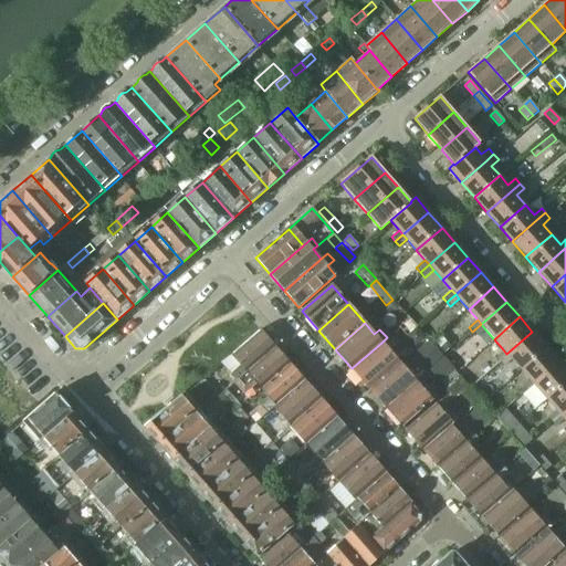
[(481,324),(472,332),(477,336),(485,329),(481,324)]
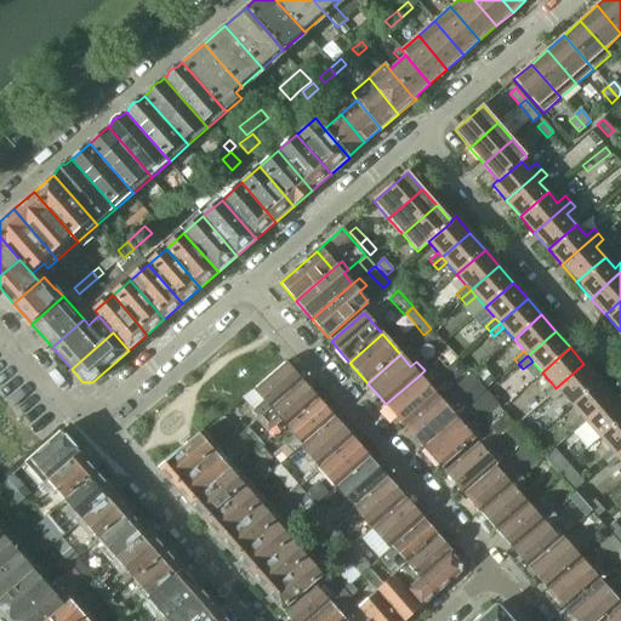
[(450,366),(450,374),(455,381),(466,371),(456,360),(450,366)]
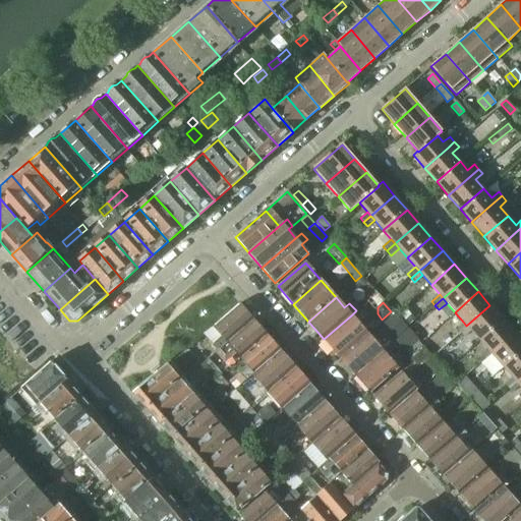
[(218,350),(252,320),(239,303),(212,328),(220,337),(212,343),(218,350)]
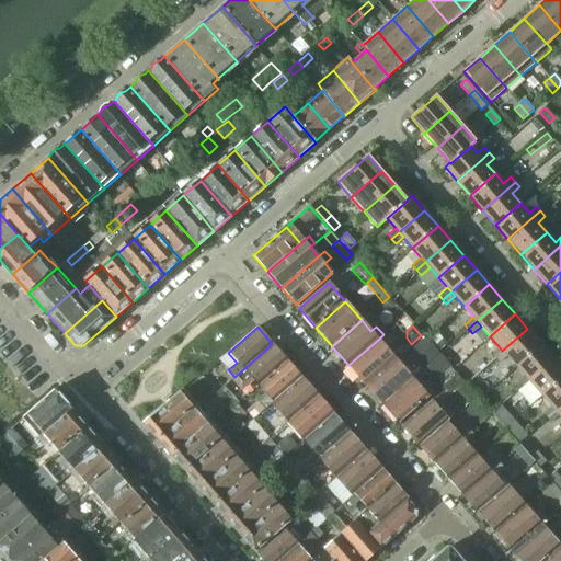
[(502,351),(506,355),(515,365),(540,343),(527,329),(502,351)]
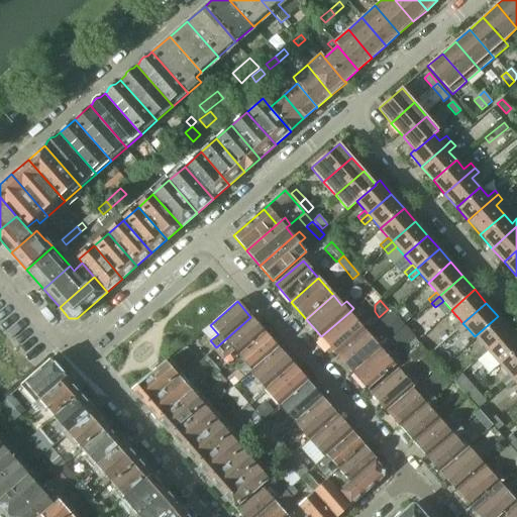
[(403,308),(395,314),(404,324),(412,318),(403,308)]
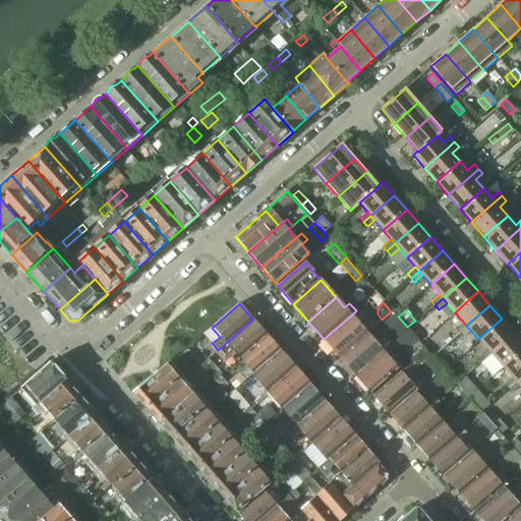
[(395,314),(386,322),(399,336),(407,328),(395,314)]
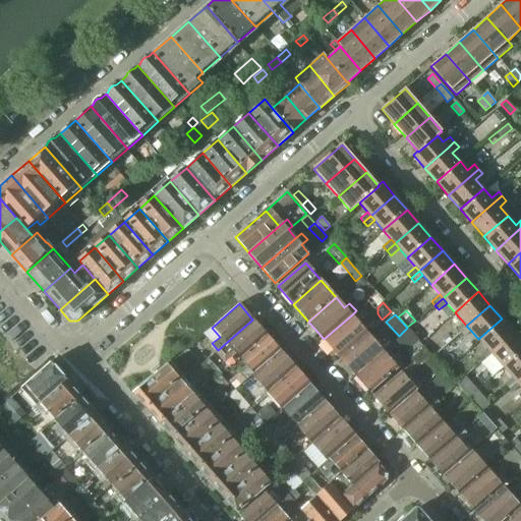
[(351,315),(324,339),(340,357),(366,334),(351,315)]
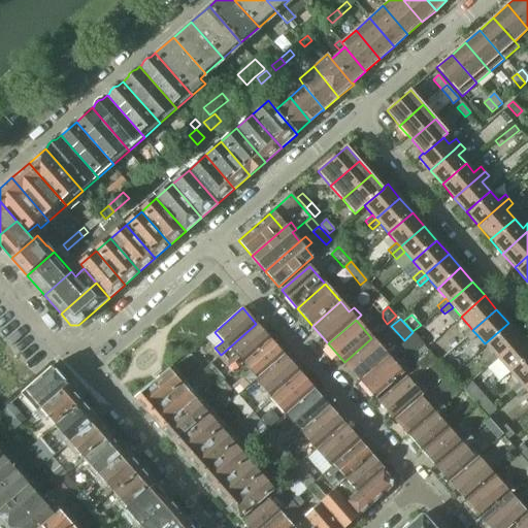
[(497,358),(521,337),(508,323),(485,343),(494,354),(497,358)]
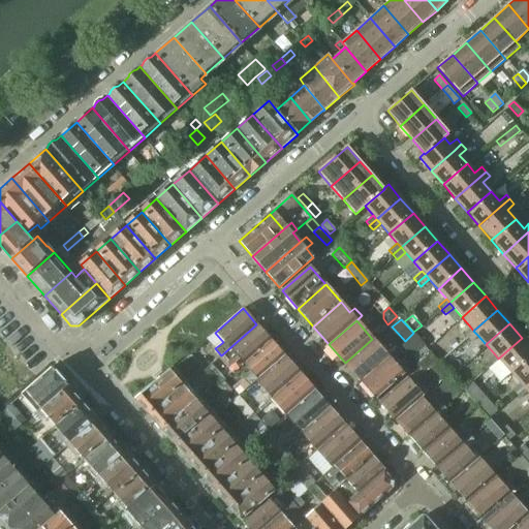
[(242,364),(270,339),(256,324),(221,355),(218,358),(227,368),(237,359),(242,364)]
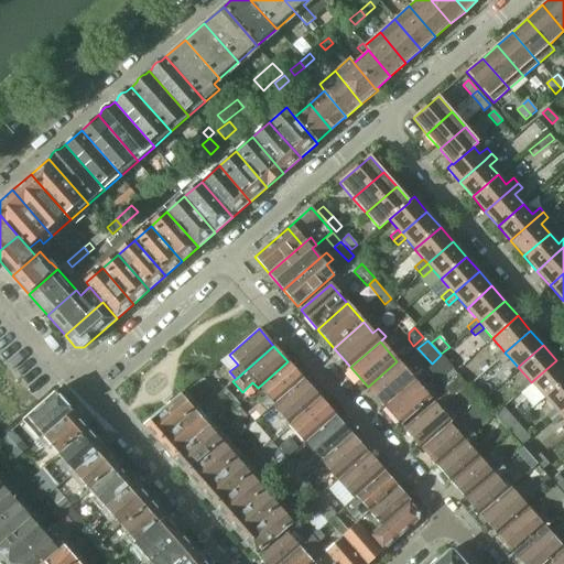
[(501,348),(492,356),(496,360),(505,353),(501,348)]
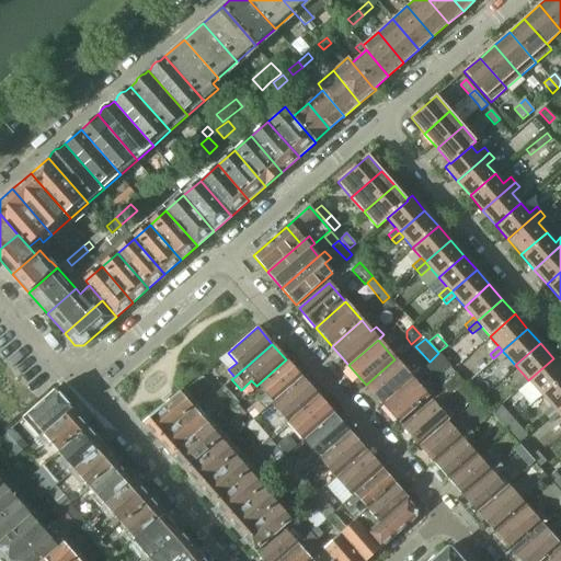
[(497,362),(506,355),(502,351),(493,358),(497,362)]
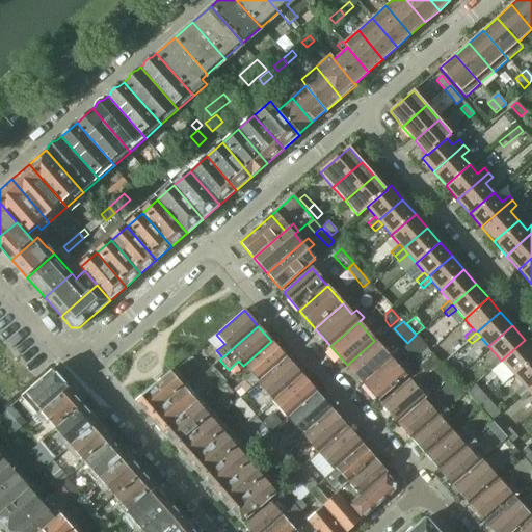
[(417,337),(405,348),(420,365),(432,353),(417,337)]
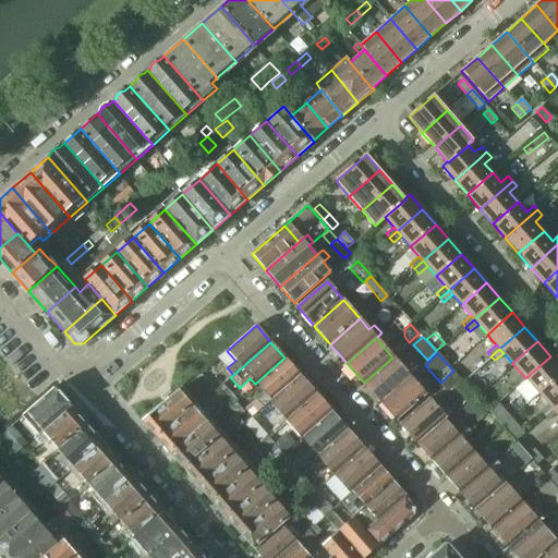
[(538,393),(557,375),(557,364),(550,356),(525,378),(530,383),(538,393)]
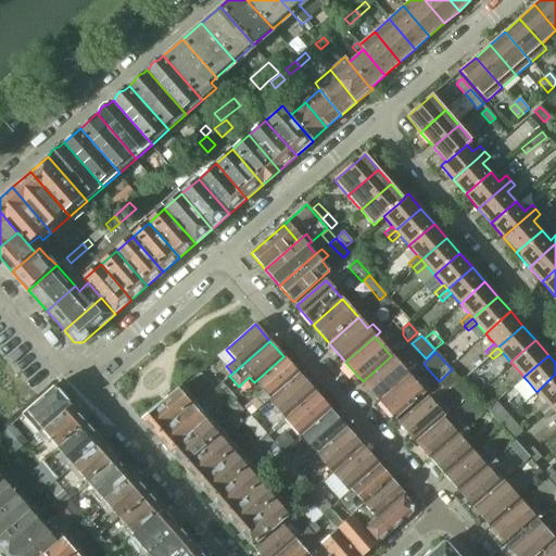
[(261,405),(268,400),(298,374),(283,356),(254,382),(262,392),(255,397),(261,405)]
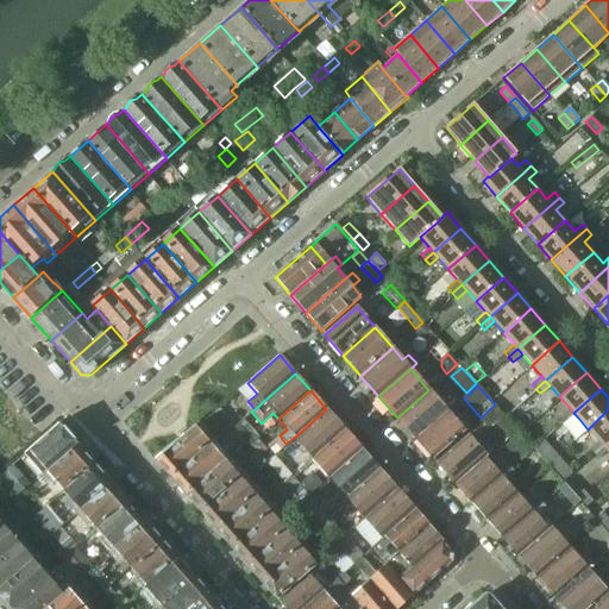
[(428,390),(397,418),(415,439),(447,412),(428,390)]
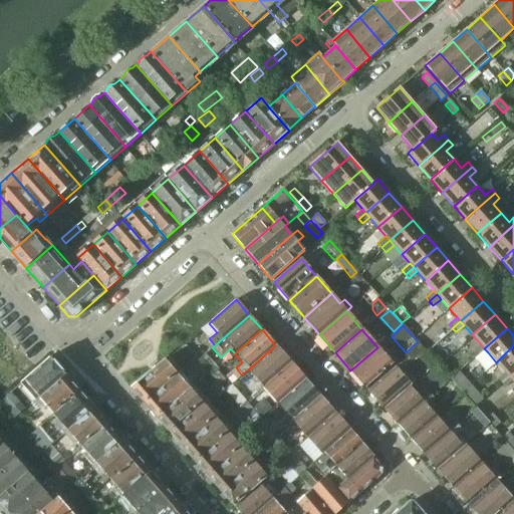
[(481,344),(473,351),(476,355),(484,348),(481,344)]
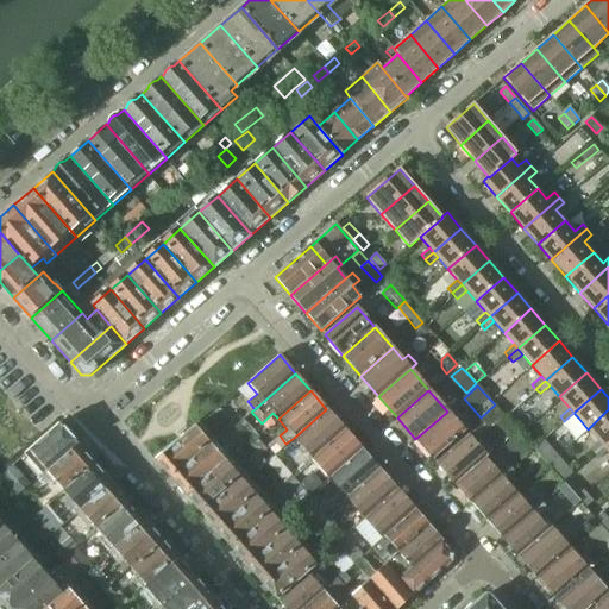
[(311,457),(343,428),(344,428),(326,409),(294,438),(311,457)]
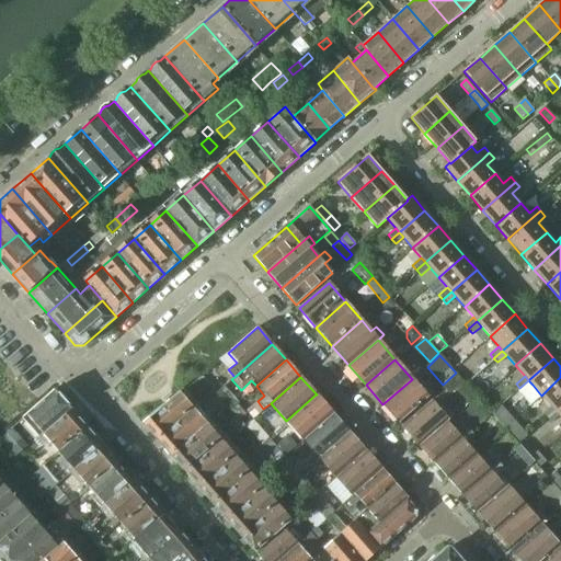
[(546,416),(560,403),(560,377),(541,396),(550,405),(542,412),(546,416)]
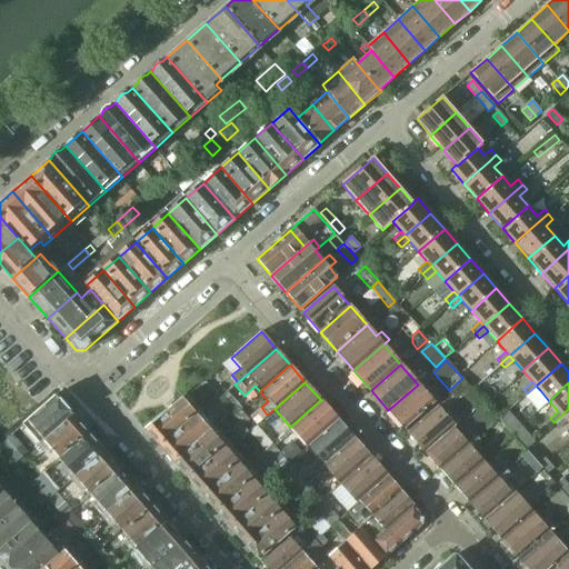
[(418,385),(388,410),(405,429),(435,403),(418,385)]
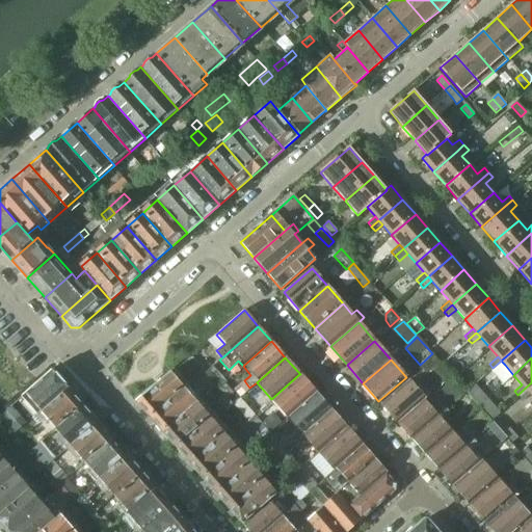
[(212,367),(205,373),(218,389),(225,382),(220,376),(212,367)]
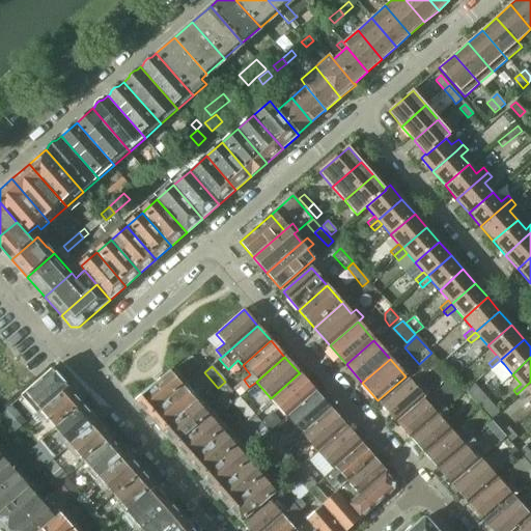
[(37,415),(68,387),(53,369),(21,397),(37,415)]
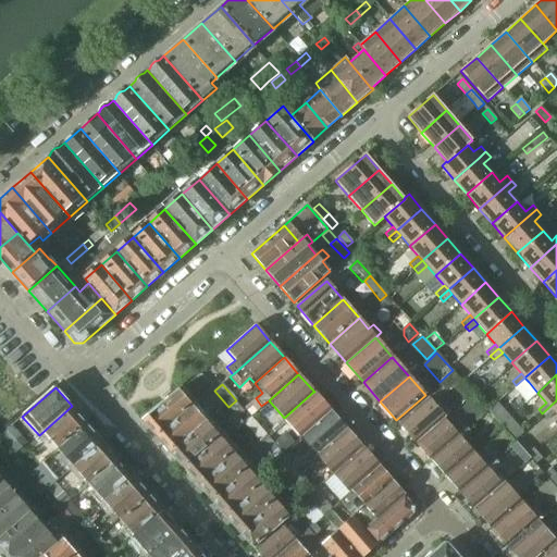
[(156,436),(190,405),(176,390),(141,420),(156,436)]
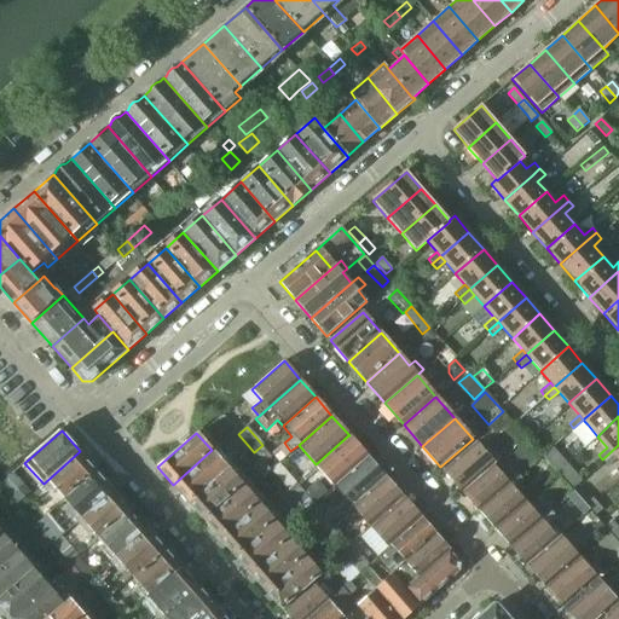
[(350,435),(348,435),(316,464),(334,486),(368,456),(350,435)]
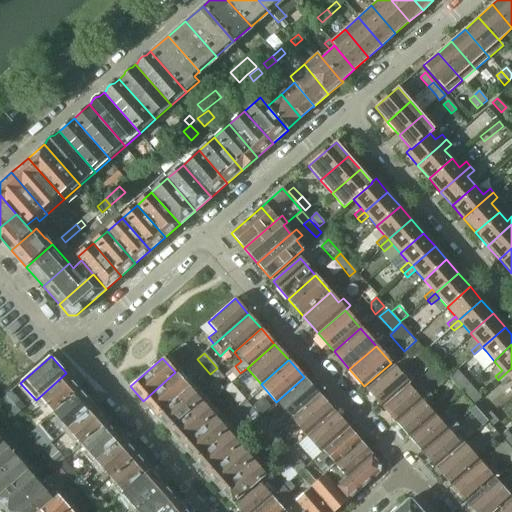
[(367,389),(382,407),(407,385),(408,385),(393,366),(367,389)]
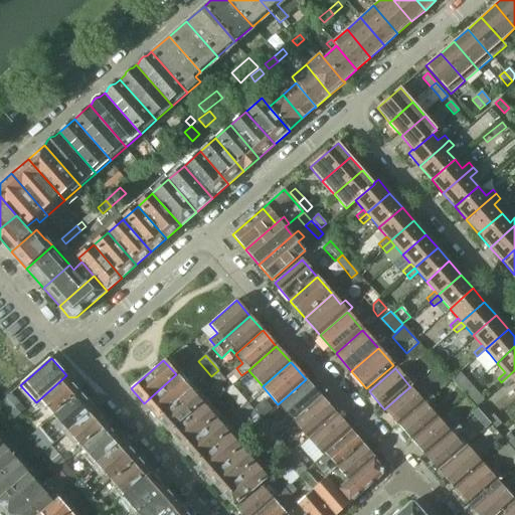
[(514,383),(514,370),(501,382),(505,387),(512,380),(514,383)]
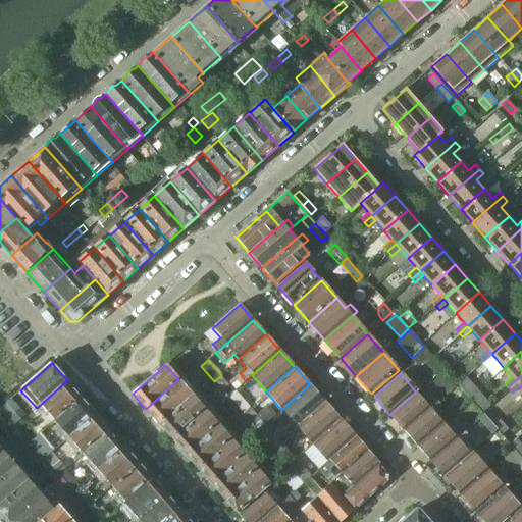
[(479,392),(467,377),(459,384),(470,399),(479,392)]
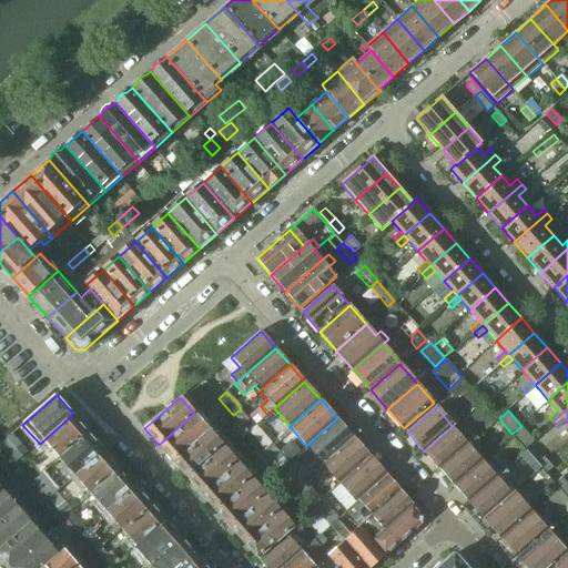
[(173,460),(209,429),(194,413),(159,445),(173,460)]
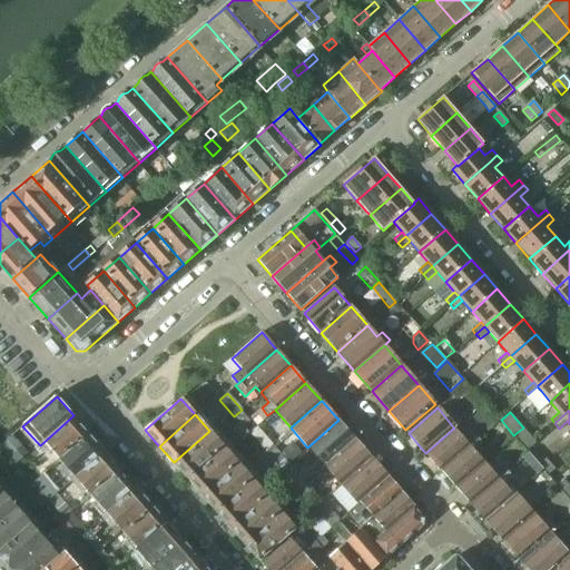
[(59,461),(90,433),(74,415),(40,445),(48,455),(52,452),(59,461)]
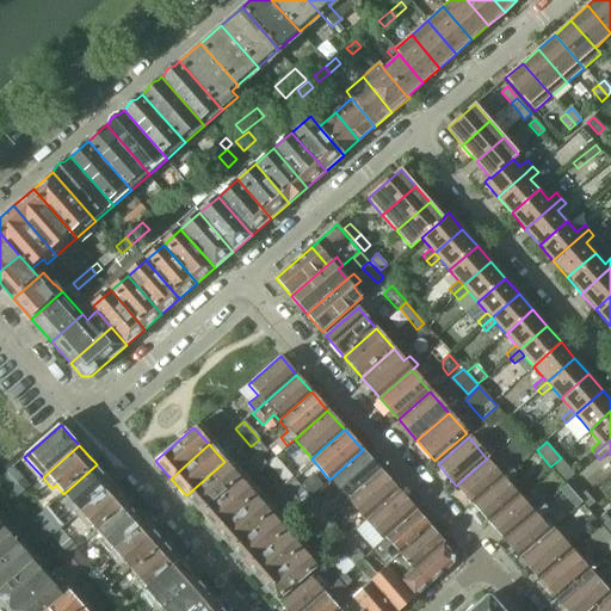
[(363,450),(329,480),(346,498),(378,469),(363,450)]
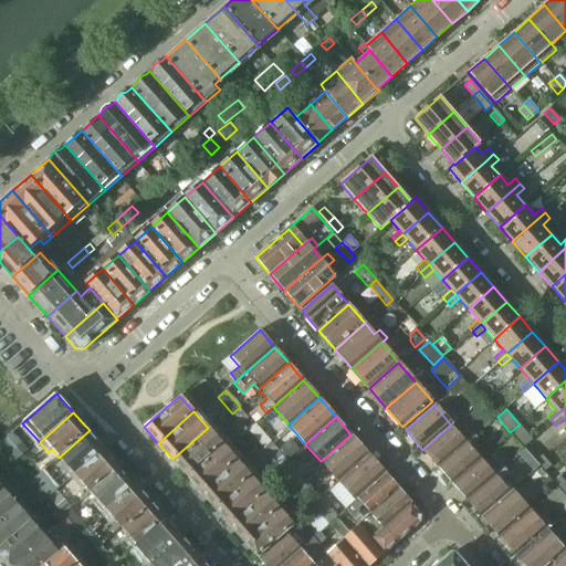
[(248,431),(239,421),(232,427),(240,437),(248,431)]
